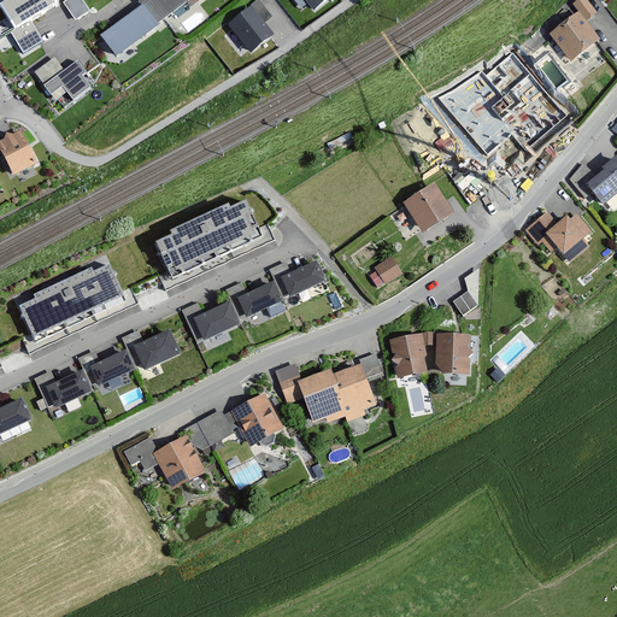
[(57,0),(7,0),(7,1),(25,31),(63,9),(57,0)]
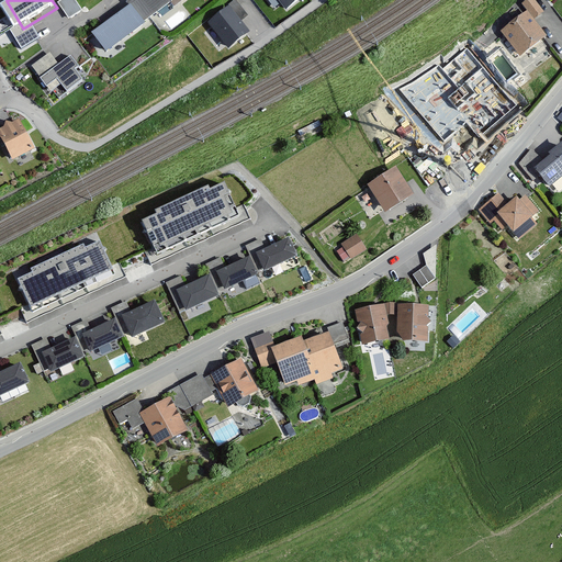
[(70,15),(82,7),(77,0),(59,0),(59,1),(70,15)]
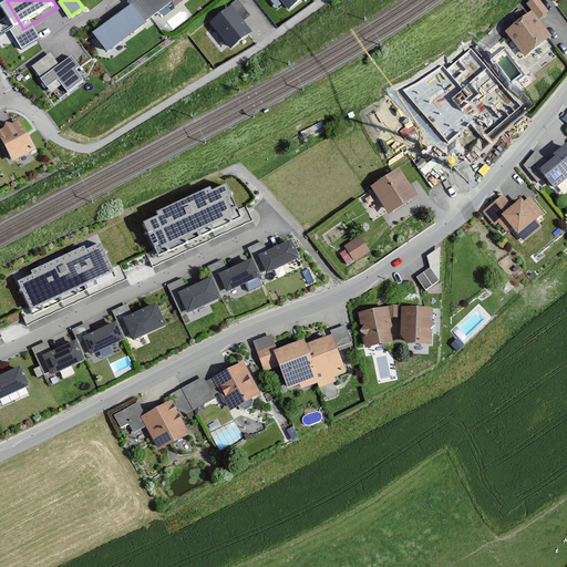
[(130,8),(94,33),(107,53),(147,24),(145,22),(174,2),(176,7),(185,0),(130,0),(126,2),(130,8)]
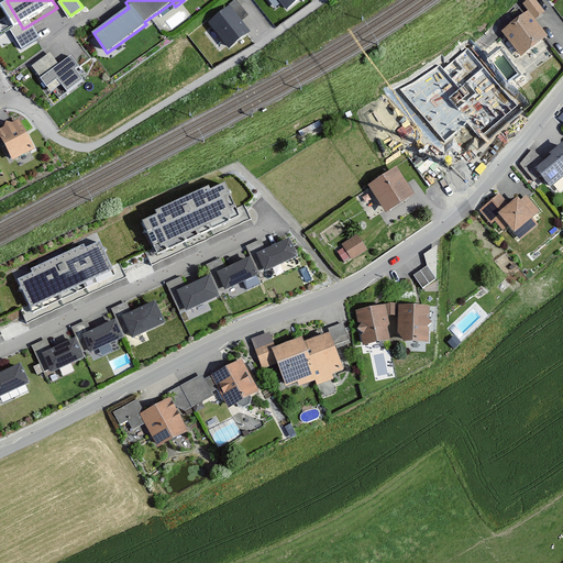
[(279,0),(286,9),(297,0),(279,0)]
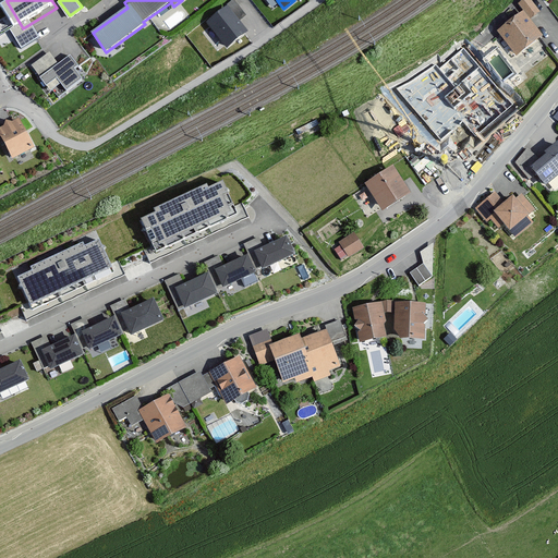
[(524,13),(499,33),(519,58),(546,37),(533,20),(543,13),(532,0),(523,0),(518,4),(524,13)]
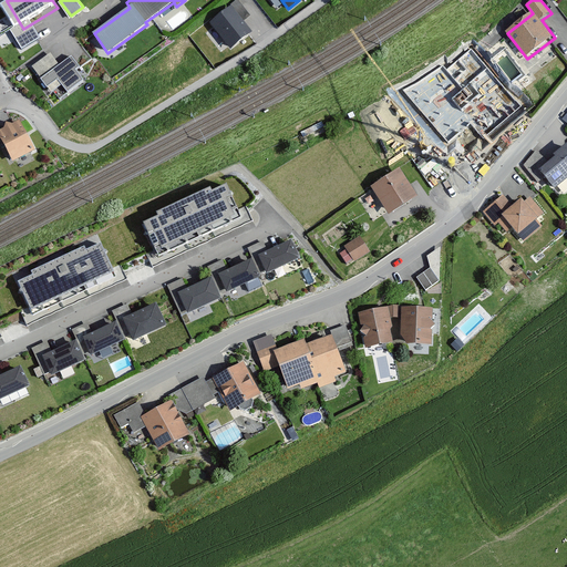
[(251,32),(230,4),(208,22),(229,49),(251,32)]
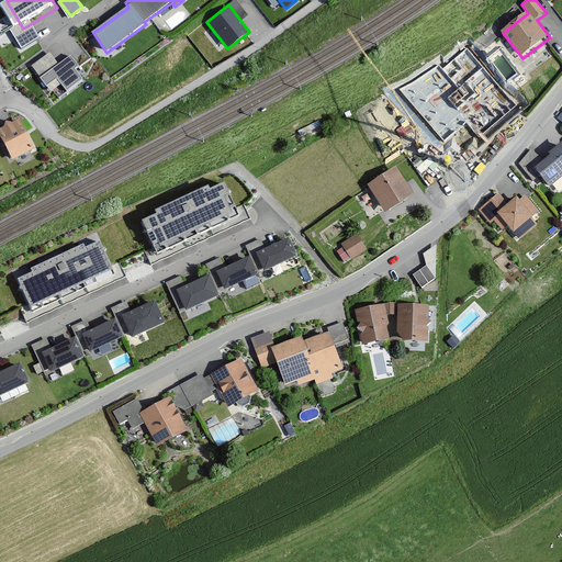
[(517,105),(468,47),(442,68),(438,66),(398,88),(446,142),(465,122),(481,137),(517,105)]
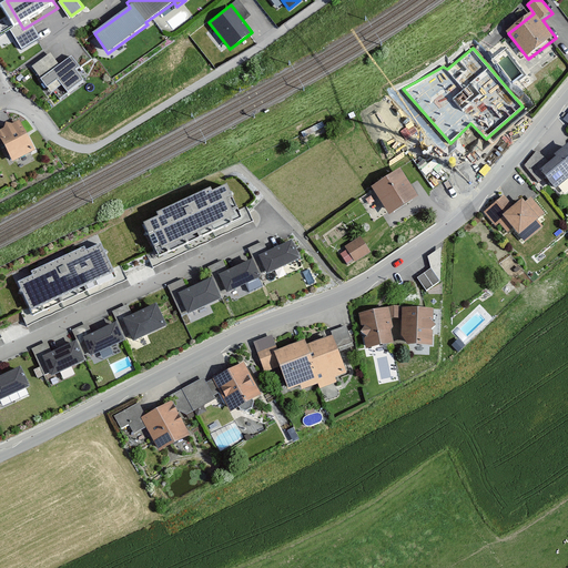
[(50,53),(31,68),(47,88),(58,79),(68,92),(83,80),(75,70),(80,67),(71,56),(59,64),(50,53)]
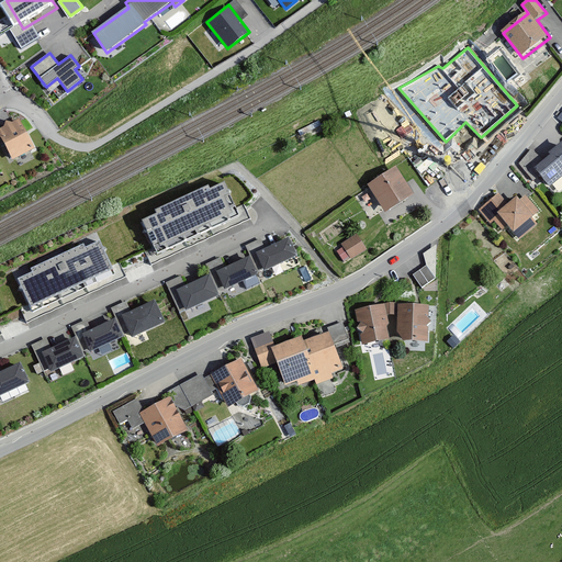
[(20,119),(0,127),(0,139),(10,161),(35,149),(20,119)]
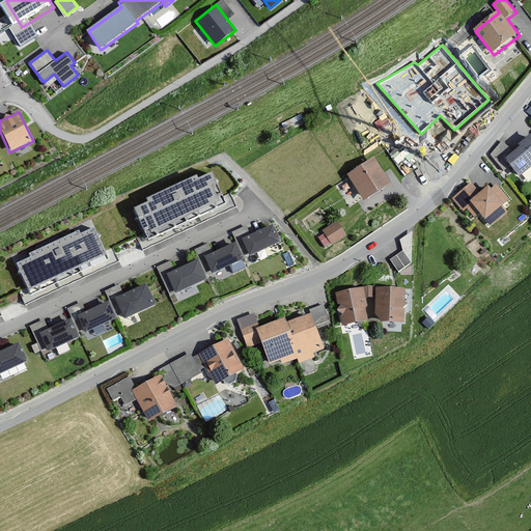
[(512,151),(504,159),(509,164),(523,178),(530,169),(530,137),(530,136),(512,151)]
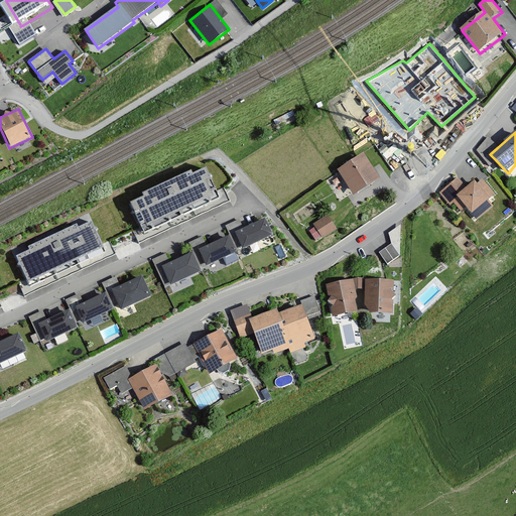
[(490,154),(498,147),(487,135),(472,149),(488,166),(495,159),(490,154)]
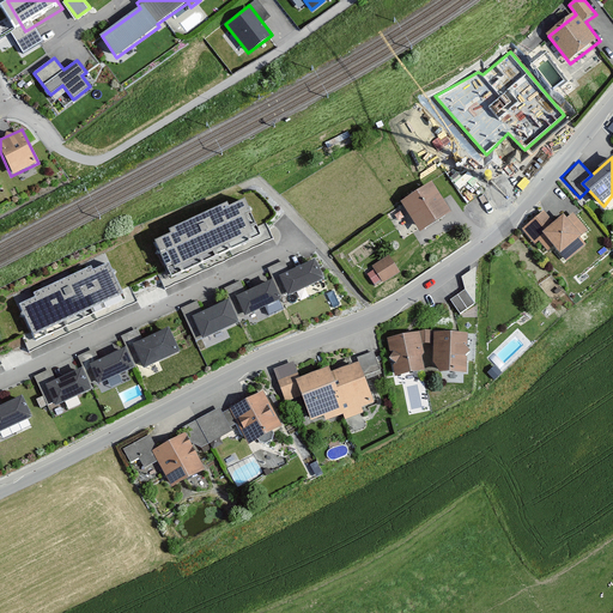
[(436,182),(402,201),(420,232),(455,213),(436,182)]
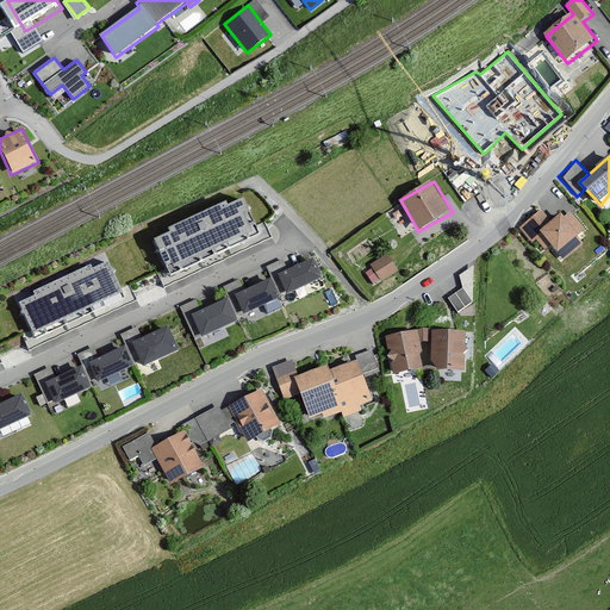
[(163,292),(273,242),(250,195),(142,243),(163,292)]
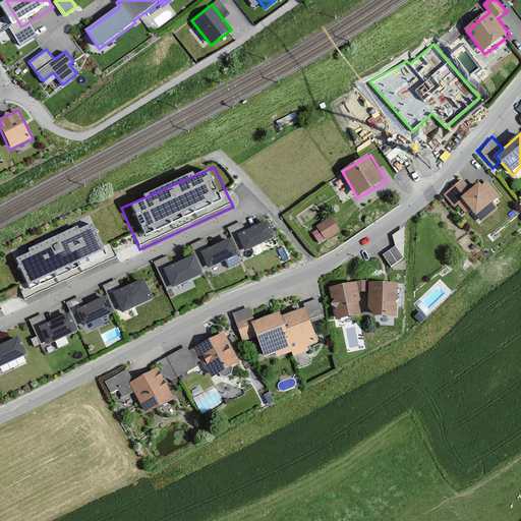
[(463,177),(445,194),(461,213),(470,205),(482,218),(505,198),(484,177),(473,187),(463,177)]
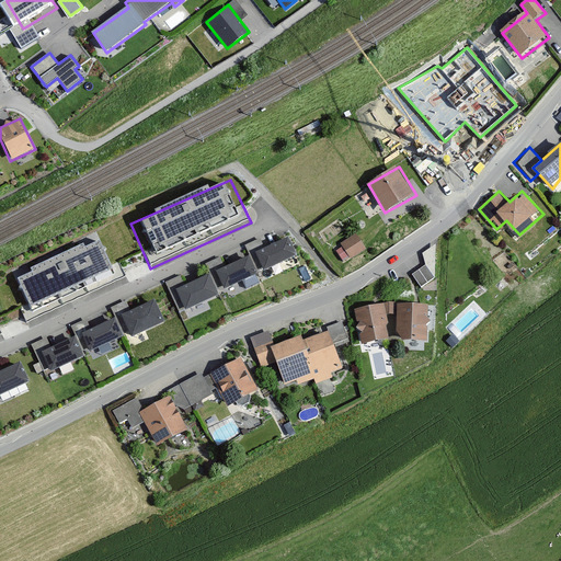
[(355,233),(338,244),(347,260),(365,249),(355,233)]
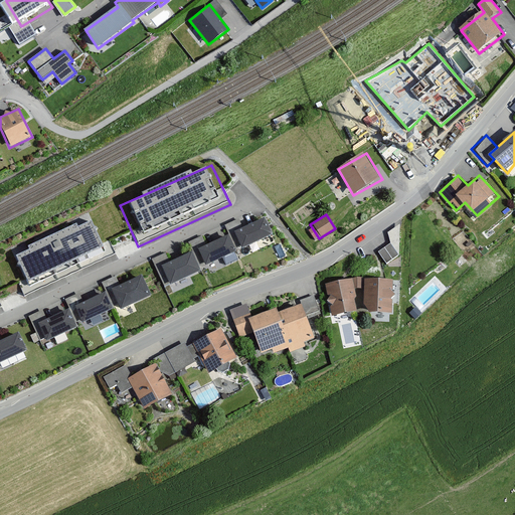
[(24,298),(114,256),(96,215),(6,256),(24,298)]
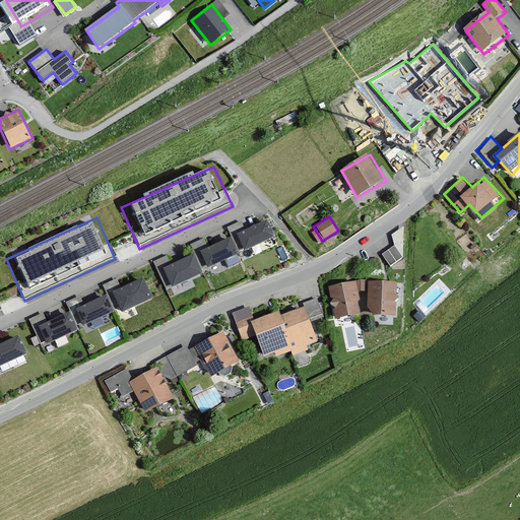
[(267,219),(237,234),(245,250),(275,236),(267,219)]
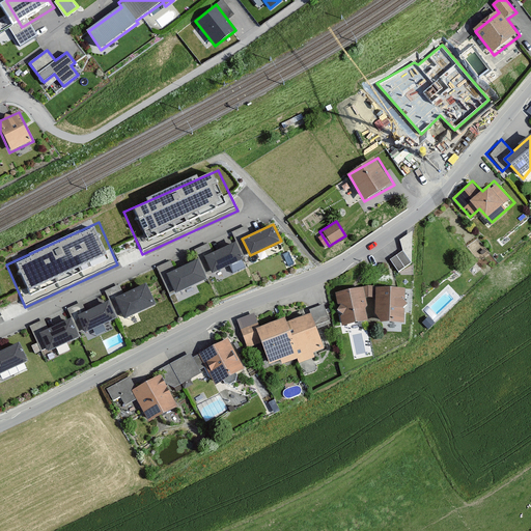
[(233,240),(203,254),(214,275),(244,260),(233,240)]
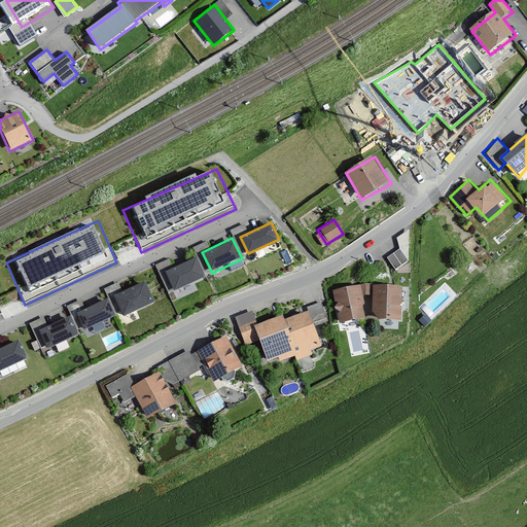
[(202,250),(211,248),(209,241),(201,244),(202,250)]
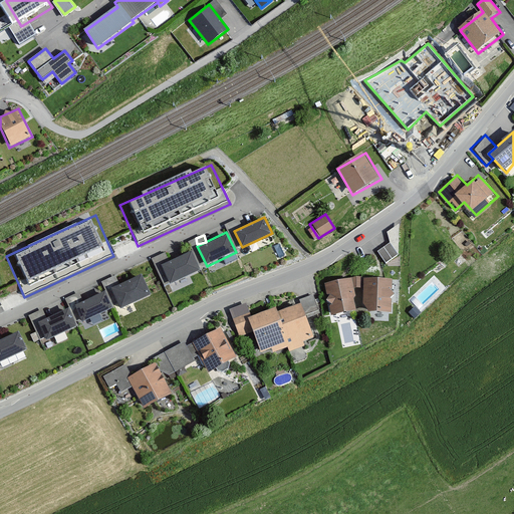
[(391,244),(377,253),(387,264),(399,255),(391,244)]
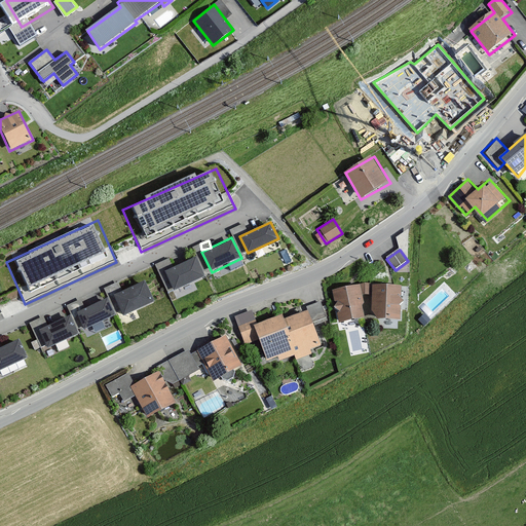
[(192,252),(158,266),(172,298),(209,282),(192,252)]
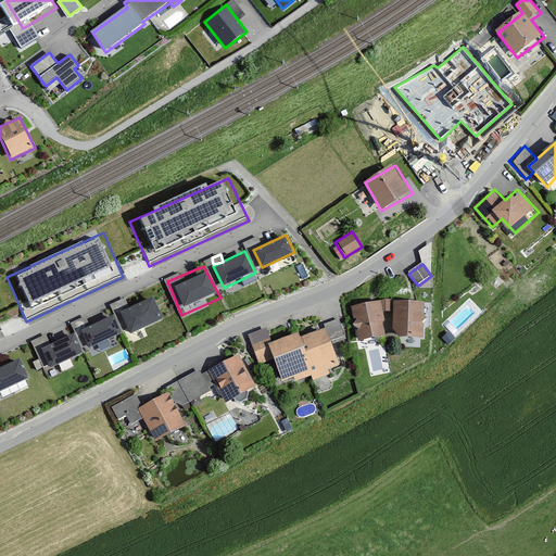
[(155,295),(121,312),(131,335),(166,319),(155,295)]
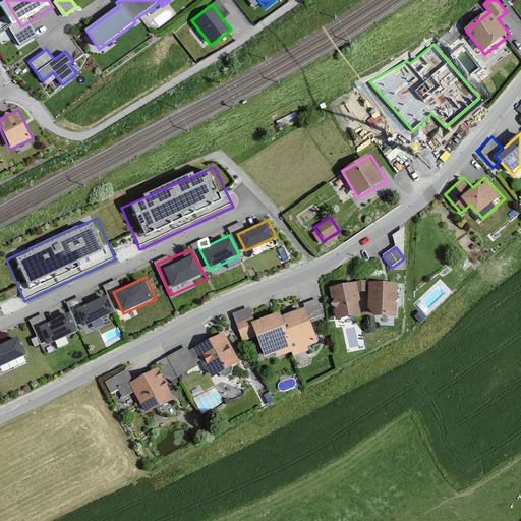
[(361,280),(356,282),(359,292),(361,291),(368,292),(368,281),(361,280)]
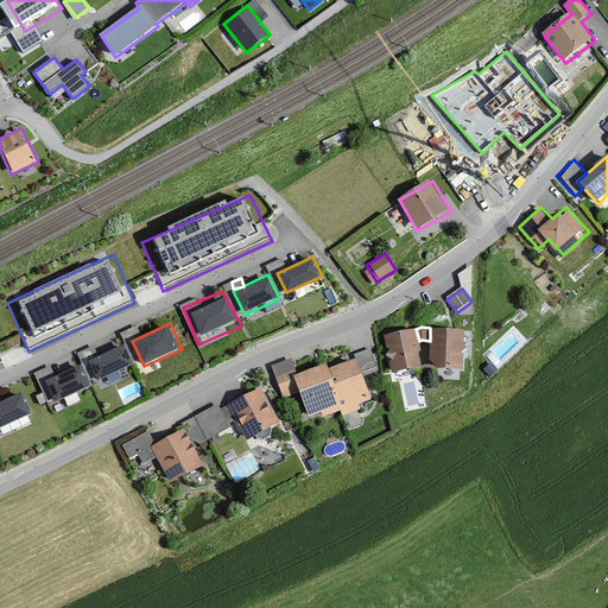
[(464,329),(430,328),(430,341),(430,356),(437,368),(462,368),(463,352),(467,348),(463,342),(464,329)]
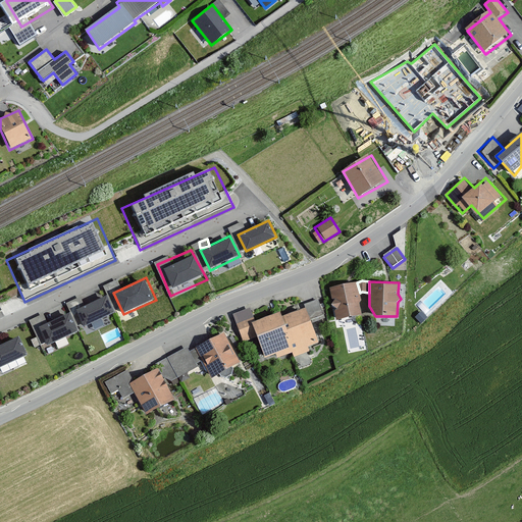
[(357,282),(330,288),(336,320),(361,314),(359,303),(361,300),(360,293),(357,282)]
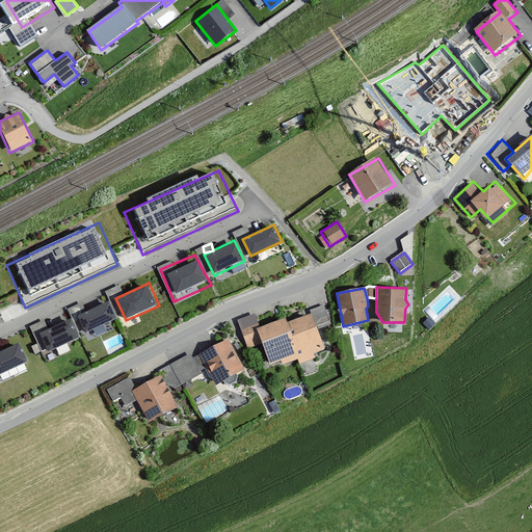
[(105,298),(76,313),(87,335),(115,320),(105,298)]
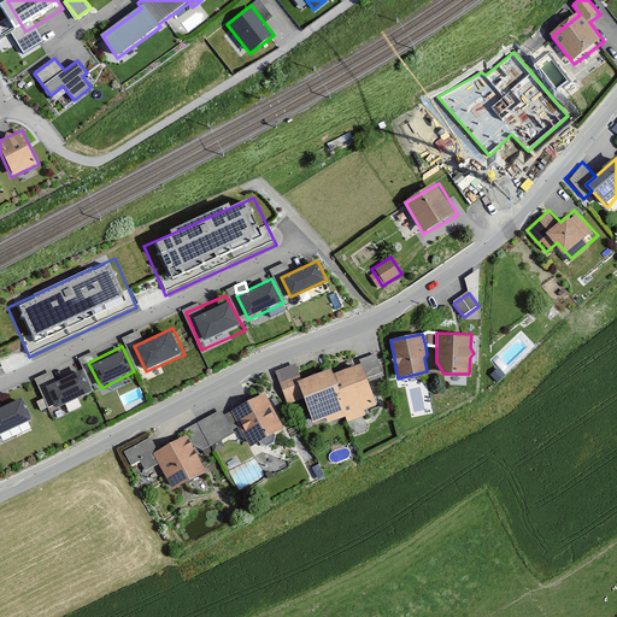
[(362,369),(339,377),(351,415),(376,406),(368,380),(386,374),(378,352),(358,359),(362,369)]
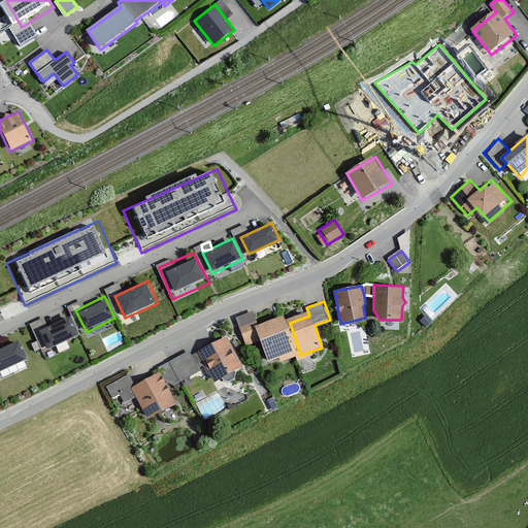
[(254,312),(235,319),(244,347),(261,340),(270,367),(300,355),(290,323),(286,318),(259,326),(254,312)]
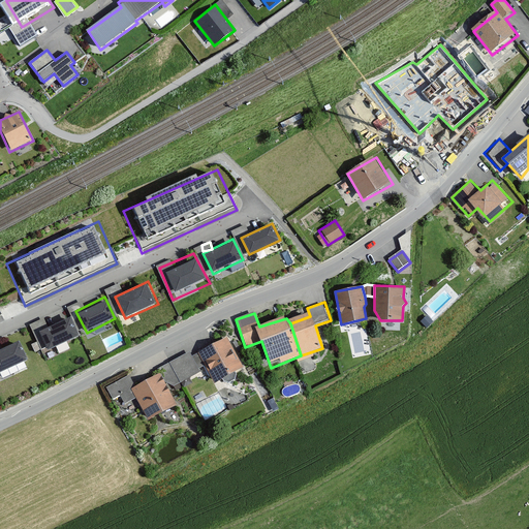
[(67,316),(35,331),(47,355),(80,341),(67,316)]
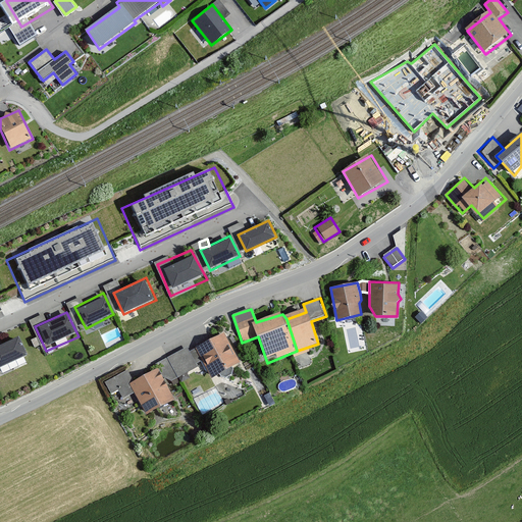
[(188,346),(168,357),(179,376),(198,366),(196,363),(202,360),(212,378),(242,362),(224,331),(190,351),(188,346)]
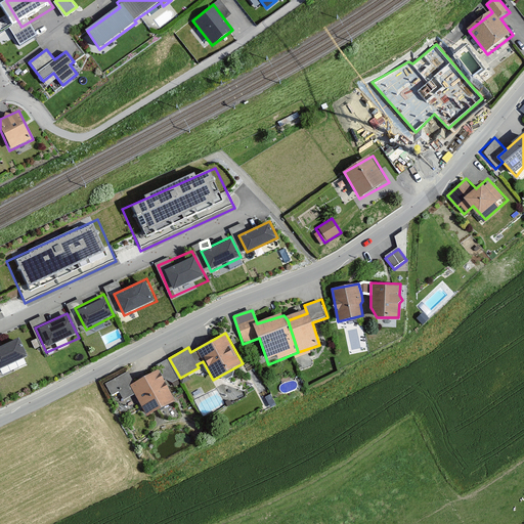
[(16,338),(0,346),(0,368),(26,356),(16,338)]
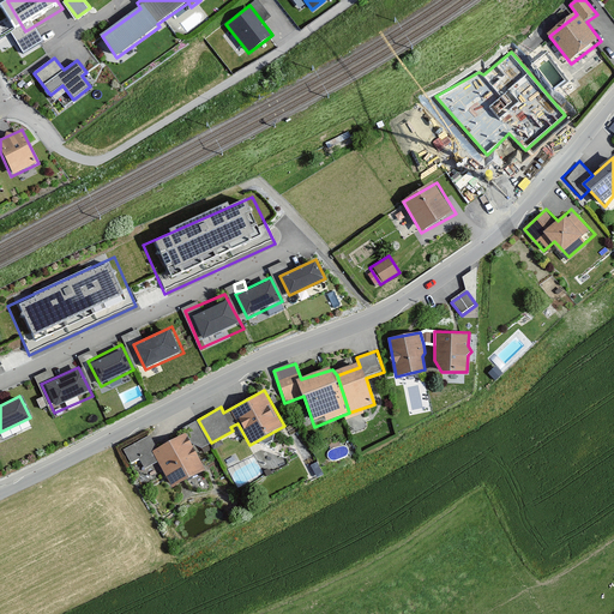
[(149,437),(125,450),(131,463),(139,458),(145,469),(158,462),(173,488),(204,470),(194,451),(211,443),(198,420),(180,429),(184,435),(157,450),(149,437)]
